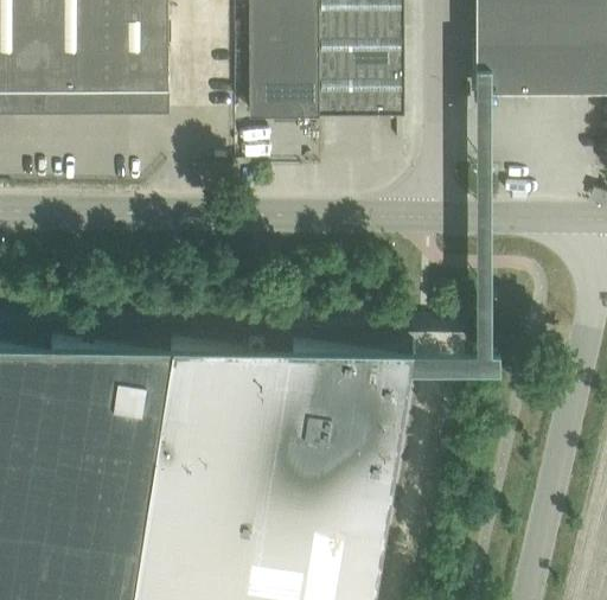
[(0,0),(0,115),(168,115),(168,0),(0,0)]
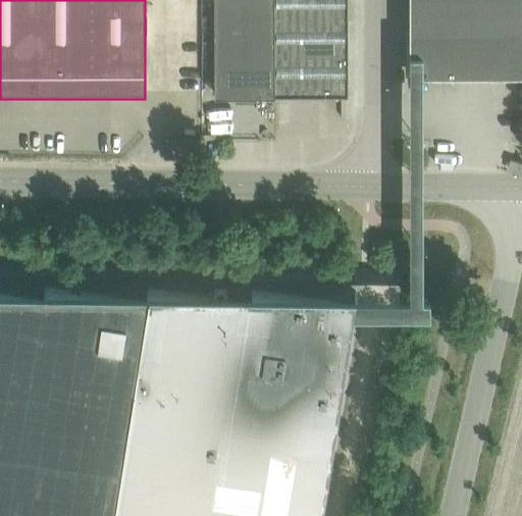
[(274,0),(214,0),(214,99),(274,99),(274,39),(274,3),(274,0)]
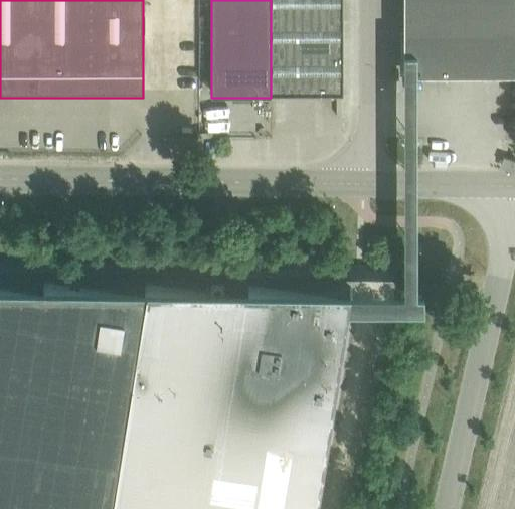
[(514,0),(403,0),(404,74),(514,73),(514,0)]
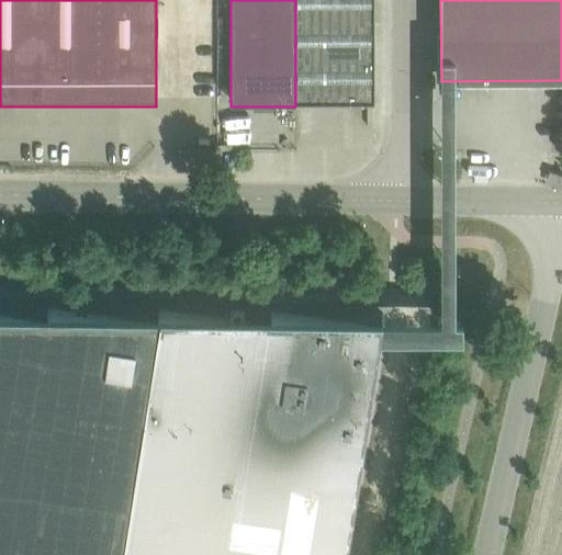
[(323,42),(374,42),(374,3),(295,3),(295,42),(323,42)]
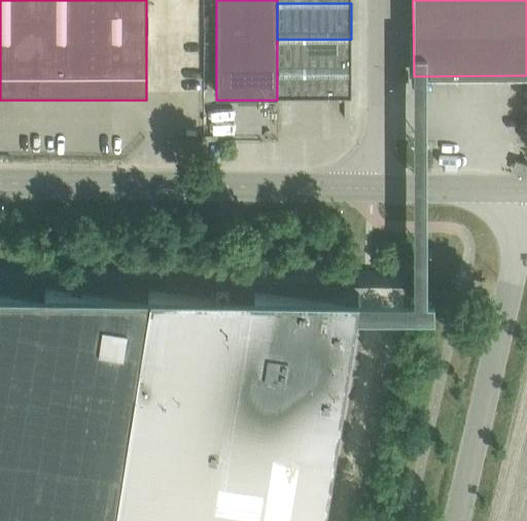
[(277,100),(304,100),(303,74),(303,39),(277,39),(277,100)]
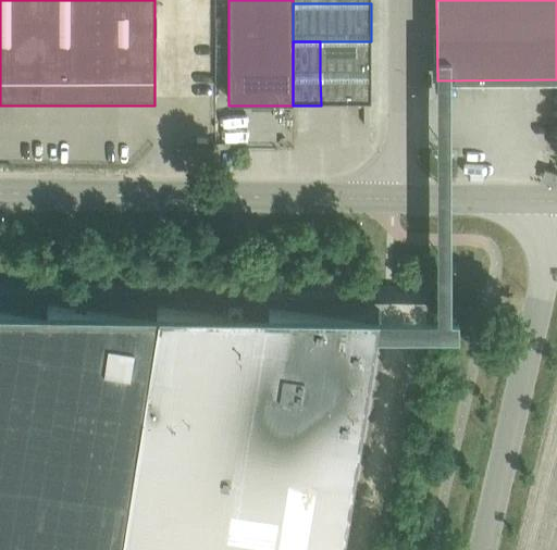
[(371,78),(371,41),(320,41),(320,78),(371,78)]
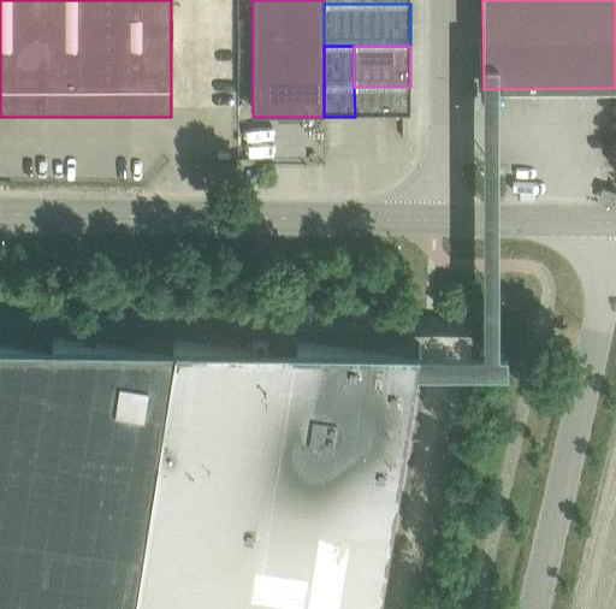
[(242,86),(243,55),(211,55),(211,84),(242,86)]
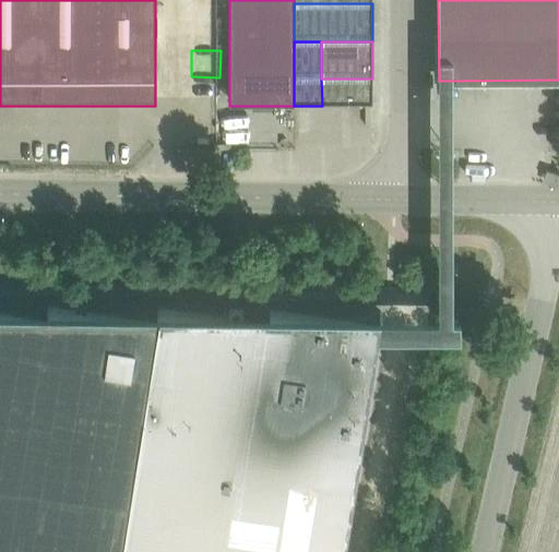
[(321,79),(322,106),(361,105),(372,105),(372,79),(321,79)]
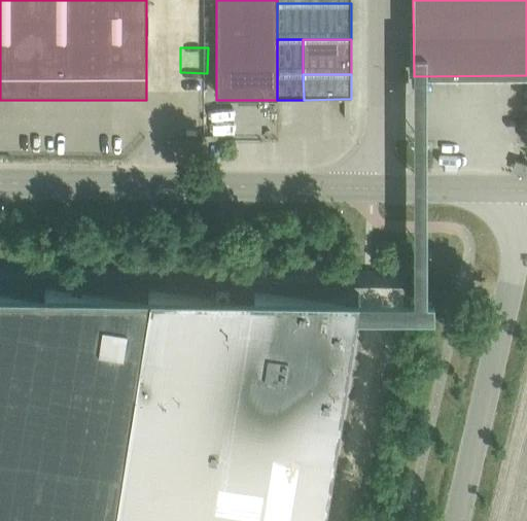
[(358,313),(360,301),(358,301),(254,299),(149,297),(45,296),(0,294),(0,520),(324,520),(354,339),(358,316),(358,313)]
